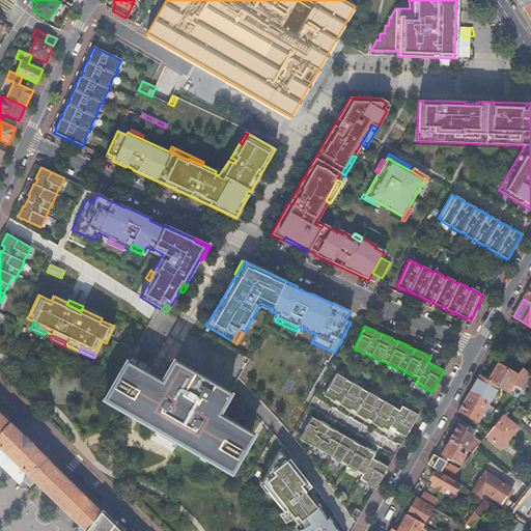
[(229,394),(172,362),(162,379),(146,370),(144,373),(126,362),(103,400),(159,432),(158,435),(158,436),(160,436),(161,435),(171,441),(170,442),(171,444),(172,443),(174,441),(229,473),(252,436),(233,425),(234,421),(219,412),(229,394)]
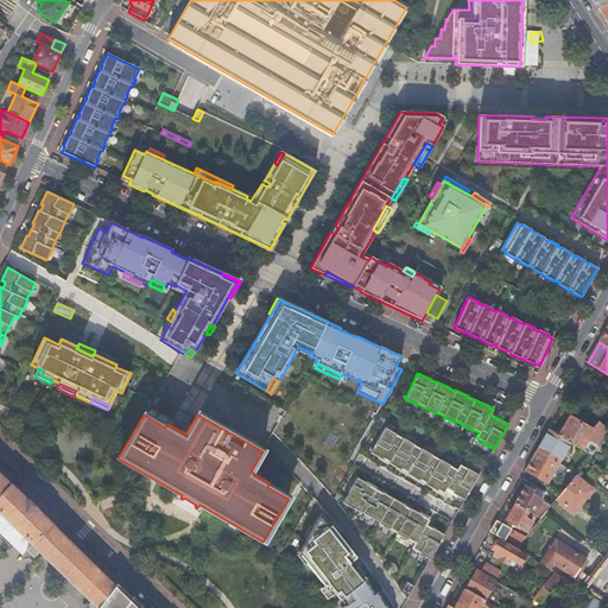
[(386,419),(379,416),(375,422),(382,425),(386,419)]
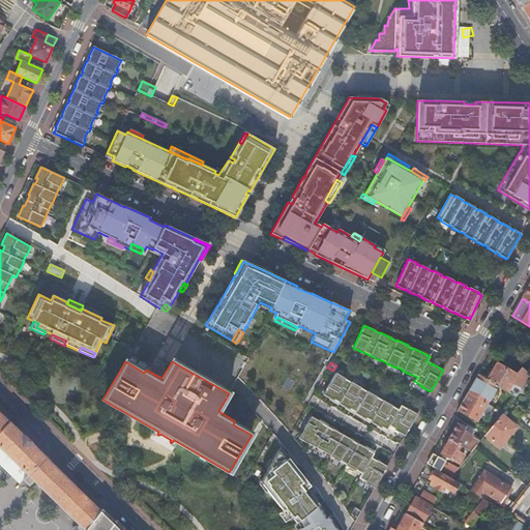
[(498,363),(488,380),(499,387),(510,393),(517,398),(520,393),(521,391),(524,388),(527,384),(529,380),(529,373),(523,367),(518,375),(498,363)]
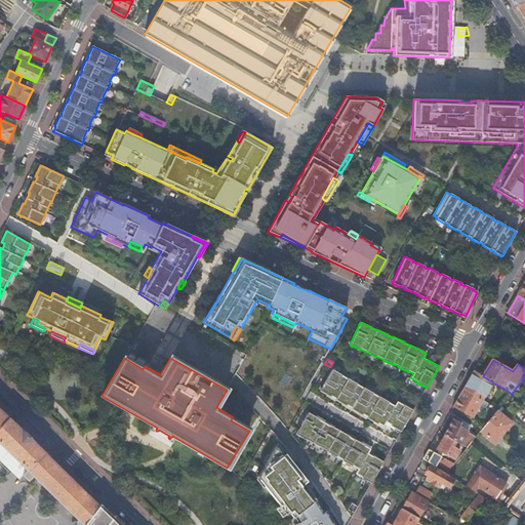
[(401,432),(413,410),(404,405),(403,405),(397,401),(395,406),(389,402),(379,396),(378,397),(372,394),(373,393),(363,388),(357,385),(357,384),(348,378),(347,378),(340,375),(341,374),(332,369),(320,392),(330,397),(330,396),(335,399),(335,400),(346,406),(346,405),(352,408),(351,409),(362,415),(362,414),(367,417),(366,418),(377,425),(377,423),(382,427),(386,422),(391,425),(390,426),(401,432)]
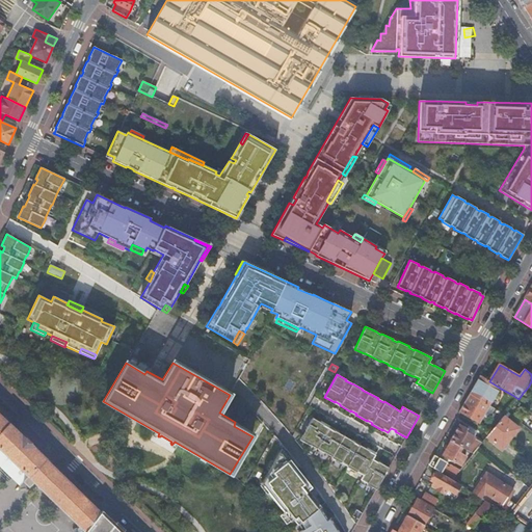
[(489,381),(480,376),(471,394),(490,406),(501,389),(489,381)]
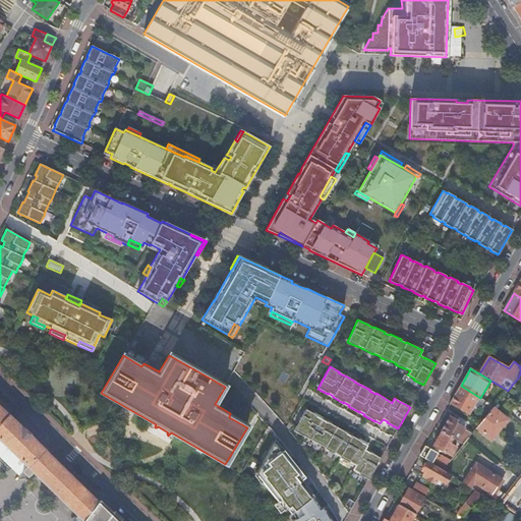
[(512,385),(511,387),(514,389),(520,380),(520,379),(518,378),(515,382),(512,385)]
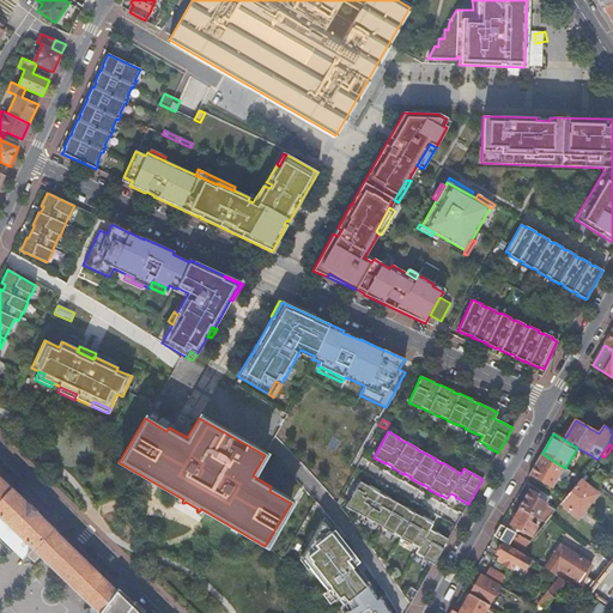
[(565,468),(542,454),(529,475),(553,489),(565,468)]
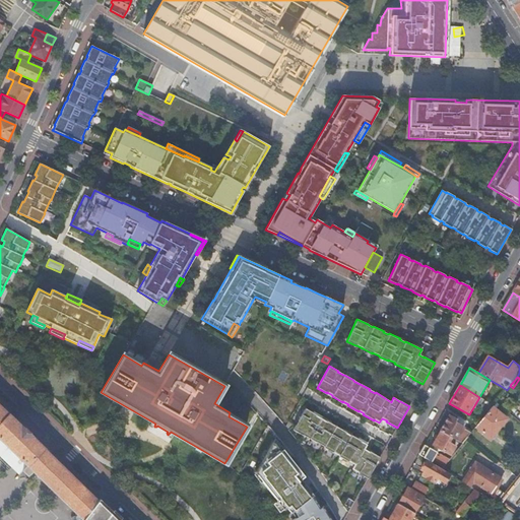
[(489,408),(492,404),(483,399),(481,404),(489,408)]
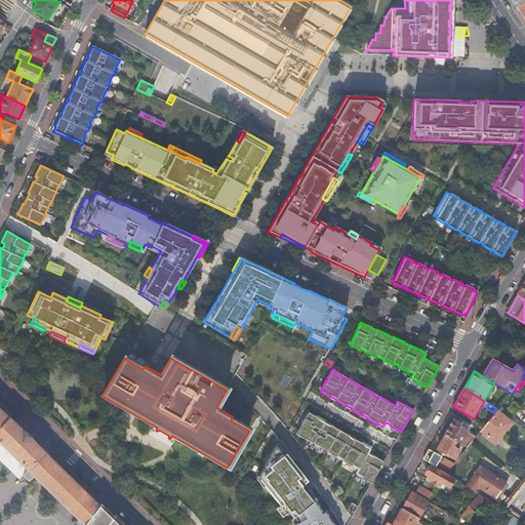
[(513,423),(497,410),(485,426),(481,431),(495,443),(513,423)]
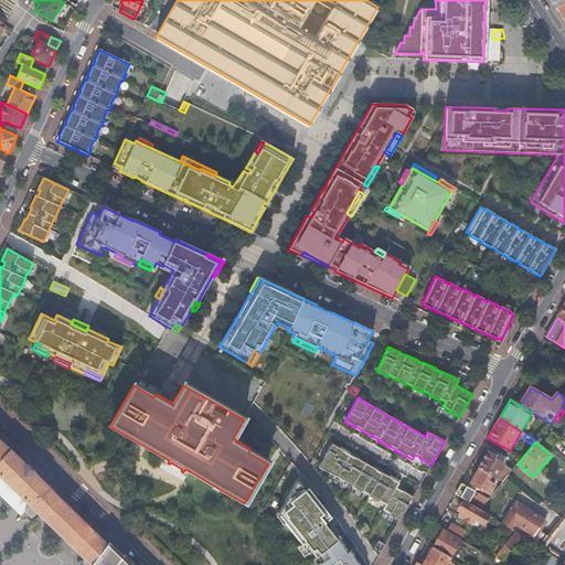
[(89,564),(106,545),(48,489),(49,488),(10,450),(9,451),(0,443),(0,504),(9,512),(13,508),(21,515),(16,521),(17,522),(25,512),(31,518),(36,513),(89,564)]
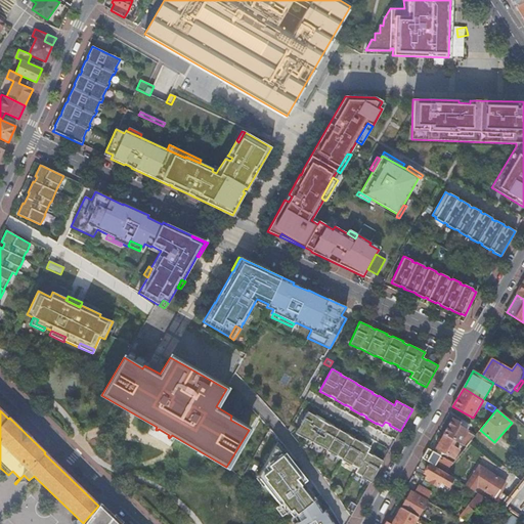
[(370,483),(383,461),(373,454),(372,455),(366,452),(369,448),(364,445),(364,444),(354,438),(353,439),(348,436),(349,435),(330,424),(329,425),(318,419),(319,419),(307,411),(295,433),(305,439),(318,446),(318,445),(326,450),(325,451),(335,456),(336,455),(342,460),(341,460),(351,466),(351,465),(357,469),(354,473),(361,477),(370,483)]
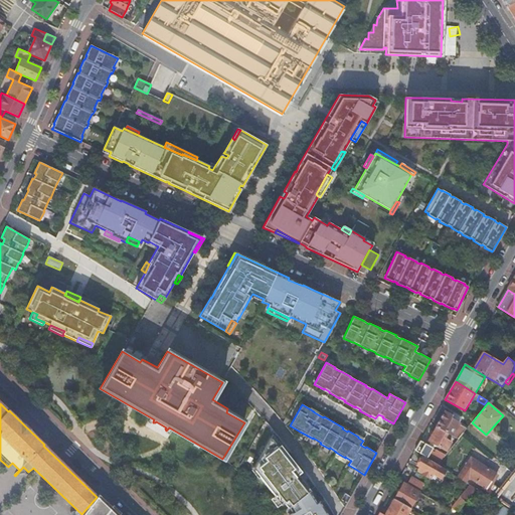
[(464,433),(468,427),(460,423),(452,418),(453,416),(445,412),(437,426),(451,435),(459,440),(464,433)]
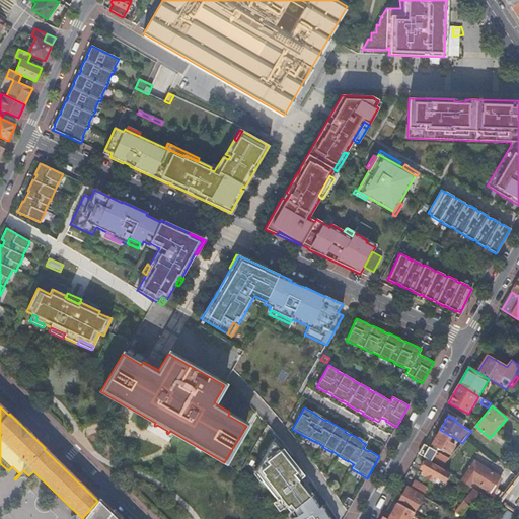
[(457,417),(456,420),(455,422),(463,427),(466,422),(457,417)]
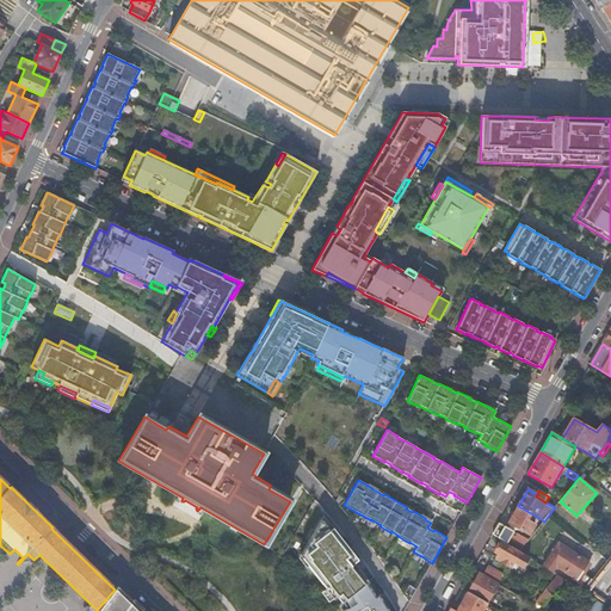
[(500,523),(493,535),(507,543),(520,551),(529,541),(544,522),(535,516),(518,506),(508,522),(518,528),(514,532),(500,523)]
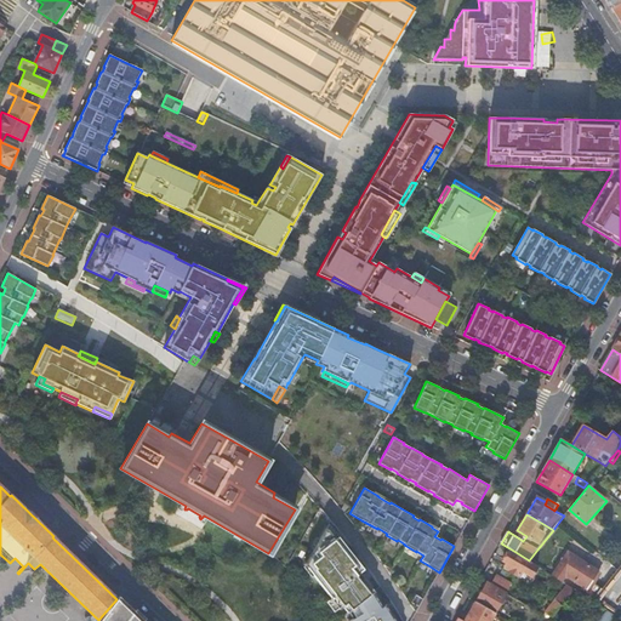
[(325,529),(334,540),(337,537),(328,524),(325,529)]
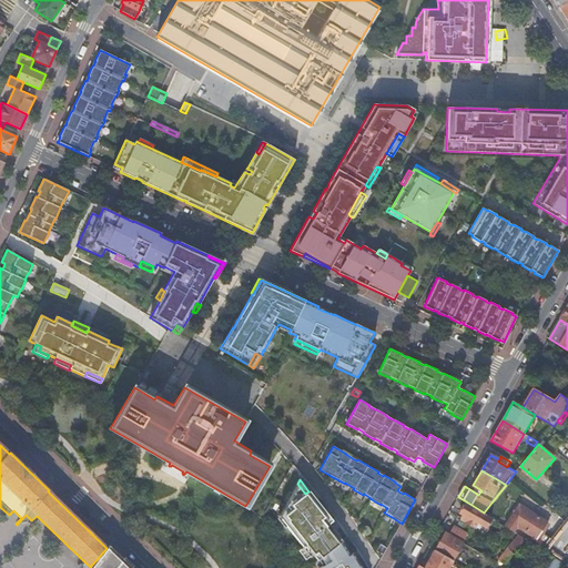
[(362,567),(353,554),(350,555),(342,541),(328,524),(332,520),(308,492),(305,494),(297,484),(285,505),(290,511),(280,519),(302,547),(302,548),(308,557),(310,557),(313,555),(317,560),(318,560),(322,566),(318,567),(362,567)]
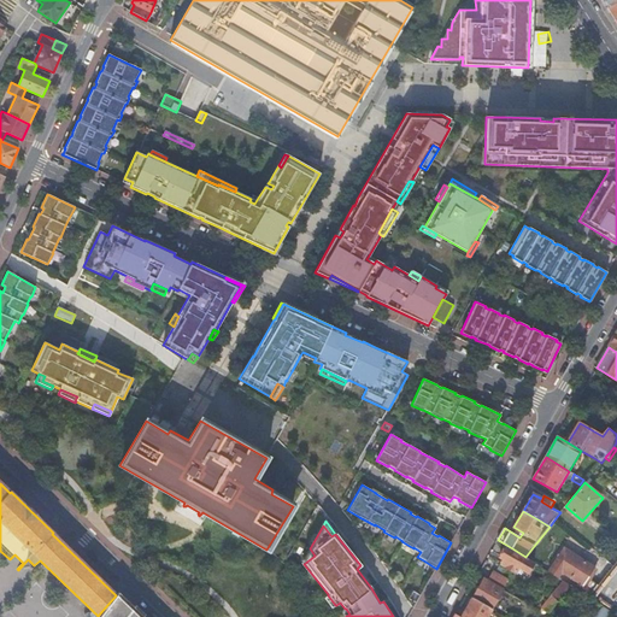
[(507,568),(506,570),(513,574),(515,571),(517,573),(519,568),(528,574),(534,563),(524,558),(524,559),(506,547),(500,557),(505,560),(501,564),(507,568)]
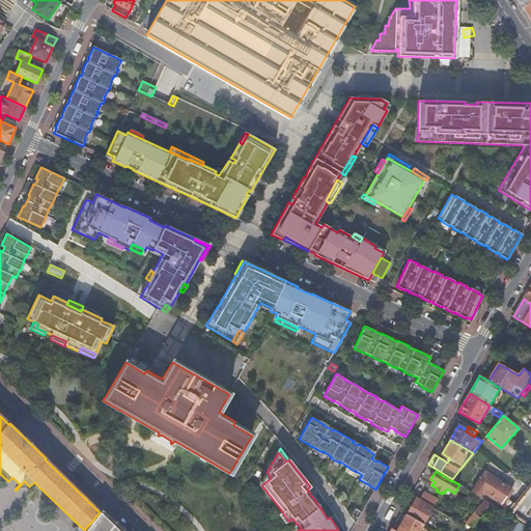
[(486,472),(473,493),(485,500),(492,504),(498,507),(507,513),(515,504),(508,499),(504,505),(502,503),(511,488),(486,472)]
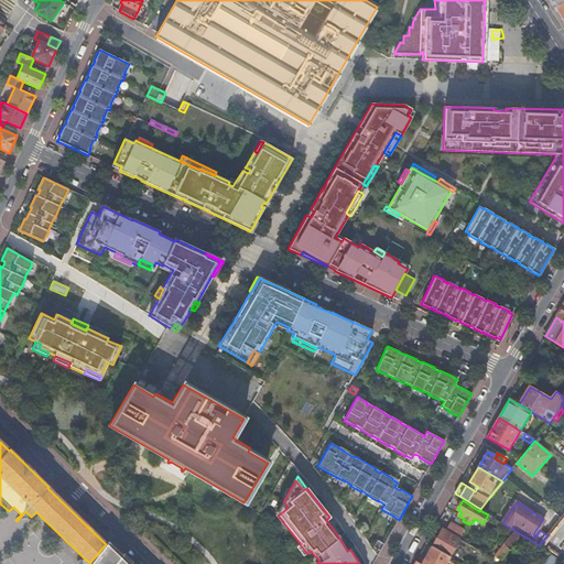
[(451,523),(446,531),(461,540),(465,531),(451,523)]
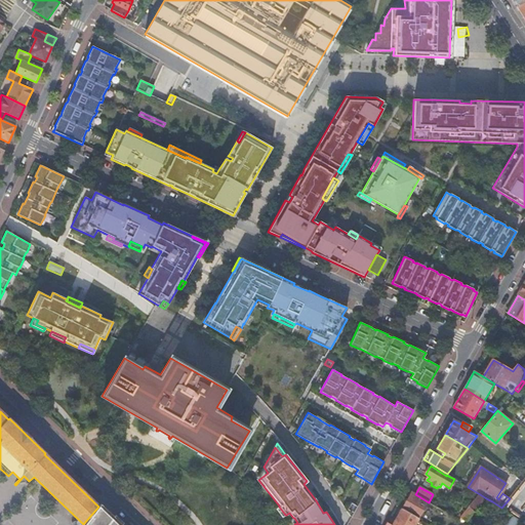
[(412,493),(403,510),(418,519),(429,502),(415,494),(412,493)]
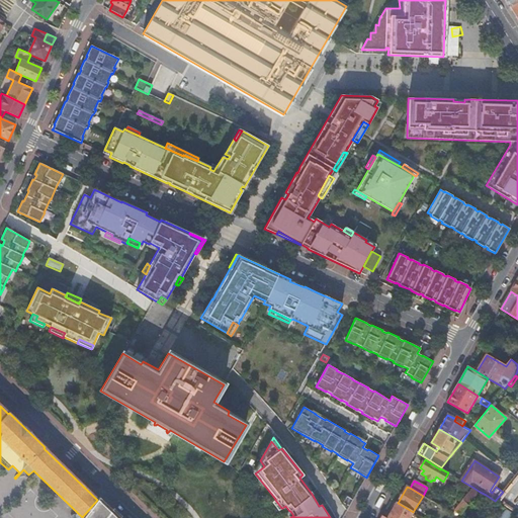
[(473,488),(463,501),(468,506),(476,497),(480,492),(473,488)]
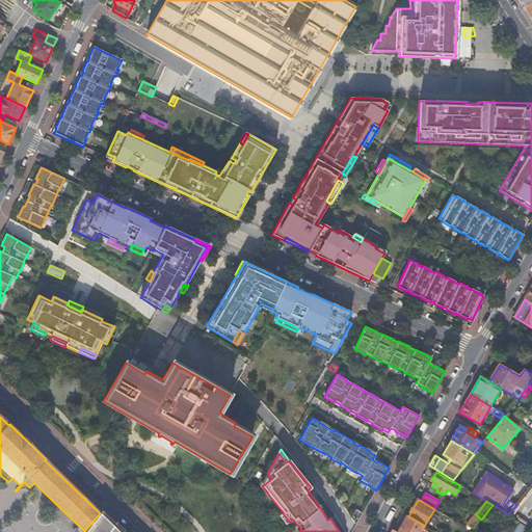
[(499,508),(493,505),(488,510),(495,514),(499,508)]
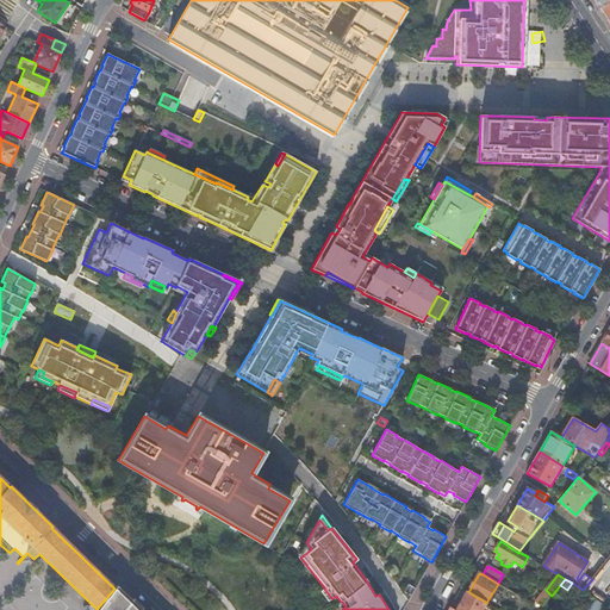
[(142,609),(117,585),(114,589),(97,609),(142,609)]
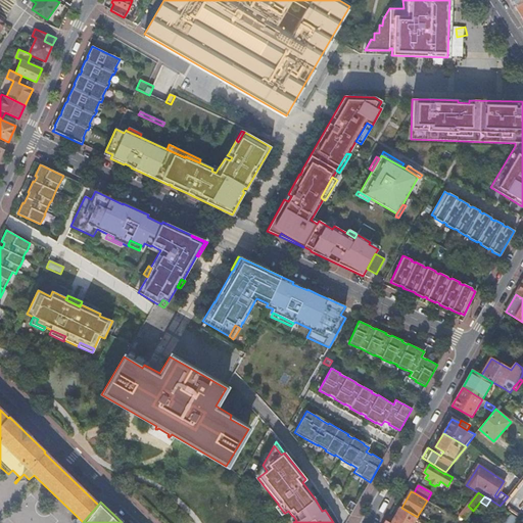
[(284,513),(278,505),(275,508),(281,515),(284,513)]
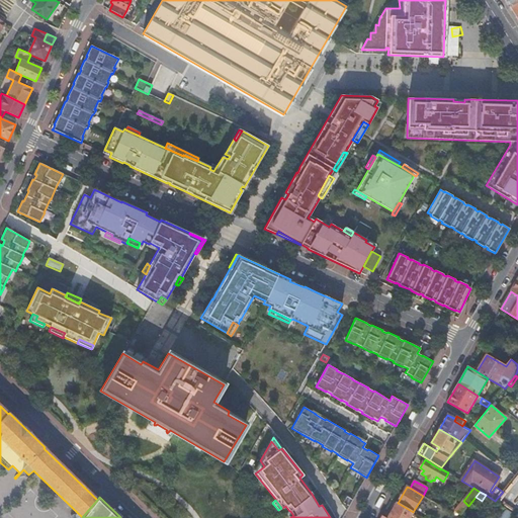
[(468,506),(463,501),(455,511),(461,515),(468,506)]
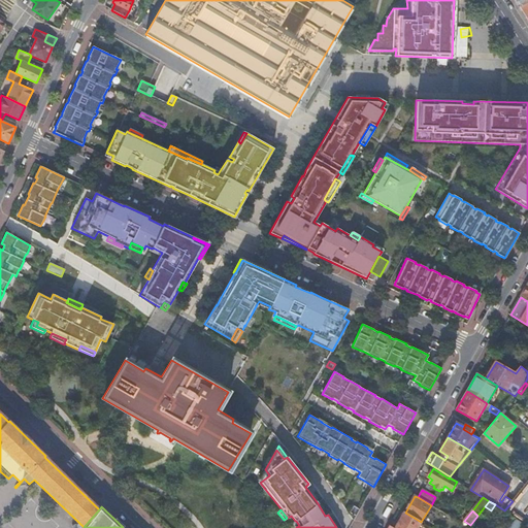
[(417,527),(421,522),(405,513),(395,527),(417,527)]
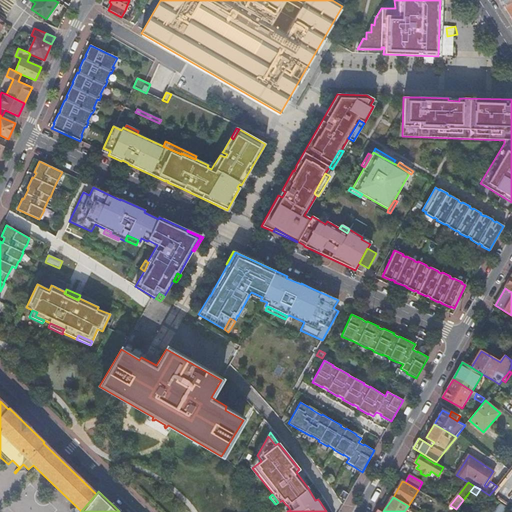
[(494,500),(490,497),(479,511),(480,511),(484,508),(487,510),(494,500)]
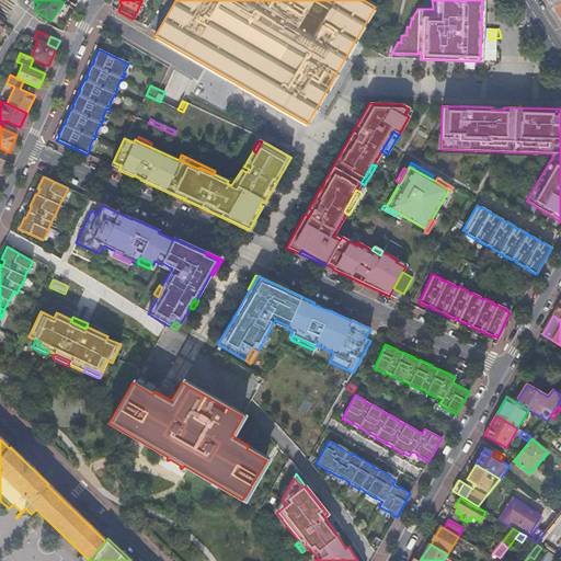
[(549,551),(548,552),(559,560),(560,559),(549,551)]
